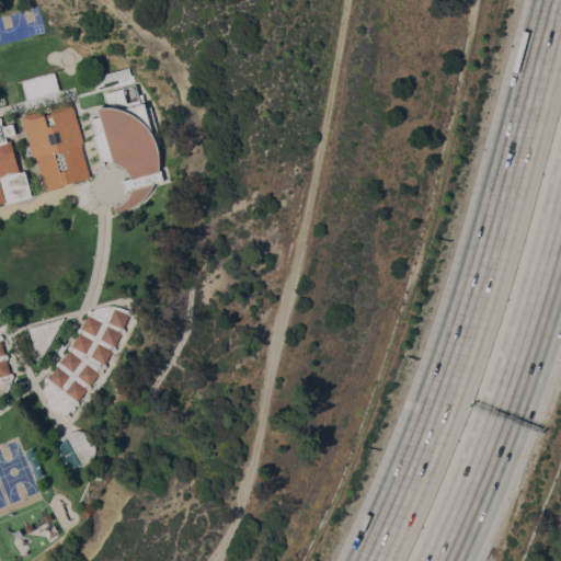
[(54,71),(59,90),(26,99),(22,80),(54,71)]
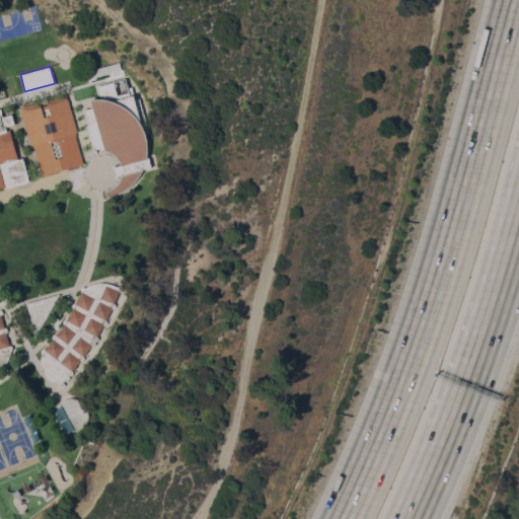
[(97,86),(114,81),(117,95),(129,92),(130,95),(134,94),(137,104),(141,103),(146,124),(143,125),(144,127),(145,131),(147,137),(148,142),(148,146),(148,152),(147,157),(149,157),(152,166),(144,168),(143,170),(140,175),(136,180),(128,188),(124,191),(119,193),(112,196),(107,197),(105,191),(112,189),(115,187),(118,183),(121,179),(122,174),(117,175),(115,166),(122,164),(121,161),(119,158),(117,155),(113,151),(108,150),(105,149),(105,147),(93,146),(88,125),(89,125),(85,109),(93,107),(91,98),(96,97),(101,97),(97,86)]
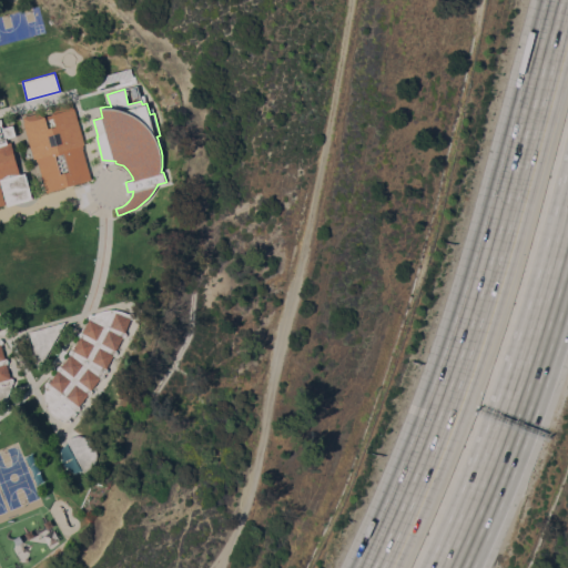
[(84,144),(81,145),(91,179),(47,192),(38,161),(37,161),(36,159),(34,159),(23,122),(24,122),(22,117),(40,111),(40,113),(44,115),(52,113),(56,109),(54,108),(72,102),(73,108),(74,108),(84,144)]
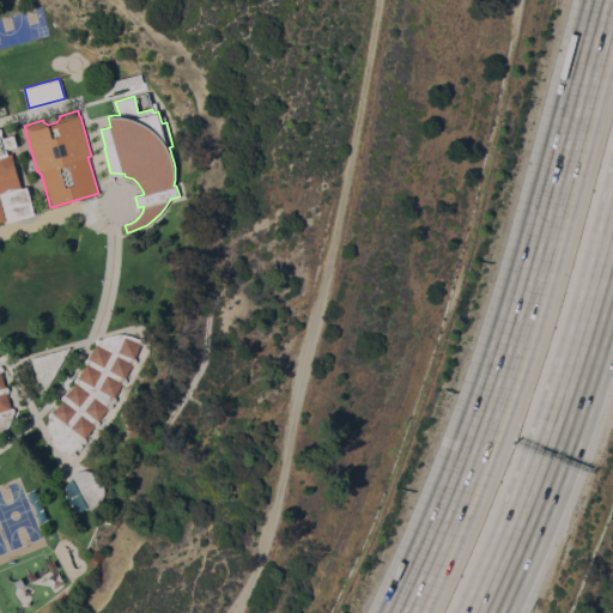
[(11,150),(22,187),(26,186),(35,214),(7,222),(6,219),(6,220),(0,222),(0,128),(2,132),(0,133),(2,138),(13,134),(17,146),(6,150),(6,151),(11,150)]
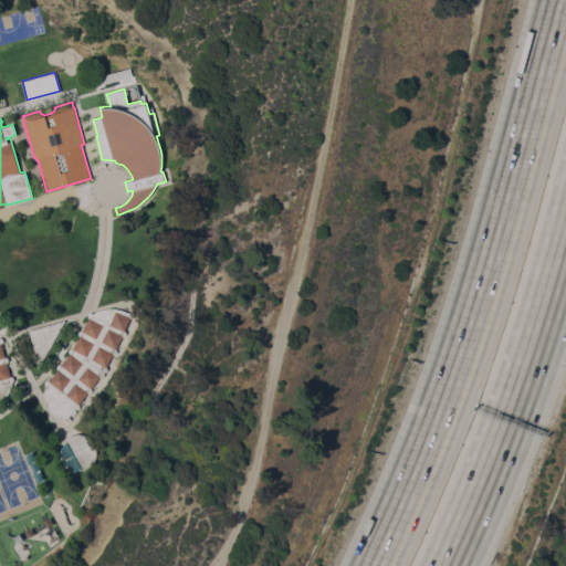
[(129,311),(132,311),(133,311),(134,312),(135,314),(135,315),(134,316),(133,317),(130,317),(126,331),(127,332),(127,333),(127,334),(126,335),(125,336),(124,336),(123,336),(117,348),(117,349),(117,350),(117,352),(116,353),(115,354),(114,354),(107,366),(108,367),(108,368),(107,370),(106,371),(104,371),(105,373),(105,375),(104,376),(104,377),(103,377),(101,377),(92,388),(93,389),(93,390),(92,391),(92,392),(91,392),(90,392),(88,392),(80,404),(81,405),(81,406),(81,407),(80,408),(80,409),(77,409),(76,409),(75,408),(74,409),(77,411),(74,416),(71,413),(70,417),(72,418),(70,421),(69,420),(63,419),(60,418),(56,416),(53,412),(50,409),(48,405),(49,405),(46,401),(45,397),(45,394),(45,388),(46,386),(45,385),(44,384),(45,380),(46,380),(49,380),(50,380),(58,369),(58,367),(58,366),(58,365),(59,364),(60,364),(61,364),(71,353),(70,353),(69,352),(70,349),(70,348),(71,348),(73,348),(80,335),(79,334),(79,332),(80,331),(81,331),(83,329),(90,317),(88,316),(88,315),(88,314),(88,313),(90,313),(91,312),(93,313),(97,311),(102,310),(107,307),(112,307),(115,307),(119,308),(126,311),(129,312),(129,311)]
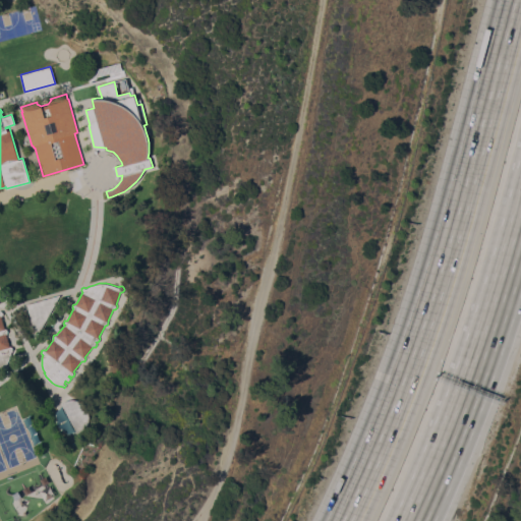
[(60,295),(36,337),(26,304),(60,295)]
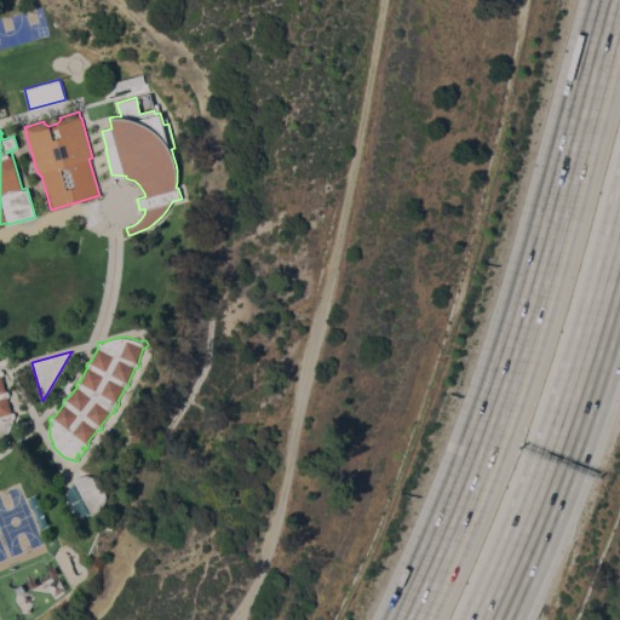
[(0,369),(1,369),(3,371),(4,372),(4,373),(3,375),(1,375),(5,390),(7,391),(9,392),(10,395),(9,397),(7,397),(11,412),(13,412),(15,413),(16,414),(16,417),(15,418),(13,419),(13,422),(12,425),(10,430),(9,432),(6,435),(5,434),(3,437),(3,438),(0,441),(0,369)]
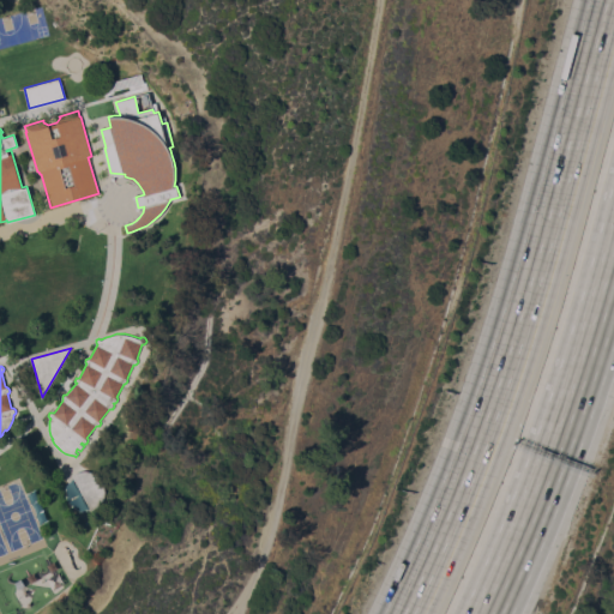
[(74,474),(80,471),(84,470),(88,470),(92,471),(96,473),(98,475),(102,479),(104,482),(106,486),(106,491),(106,495),(104,499),(102,505),(100,506),(97,509),(94,510),(91,511),(72,475),(74,474)]
